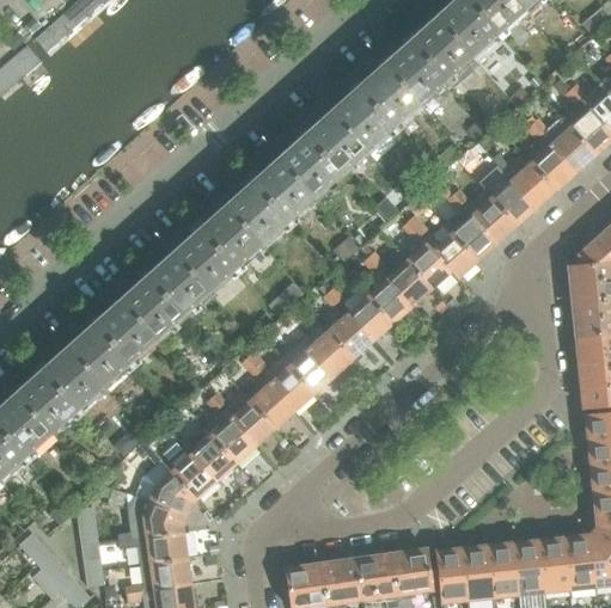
[(71,0),(32,35),(55,60),(74,44),(69,40),(77,34),(80,38),(99,23),(95,18),(114,0),(71,0)]
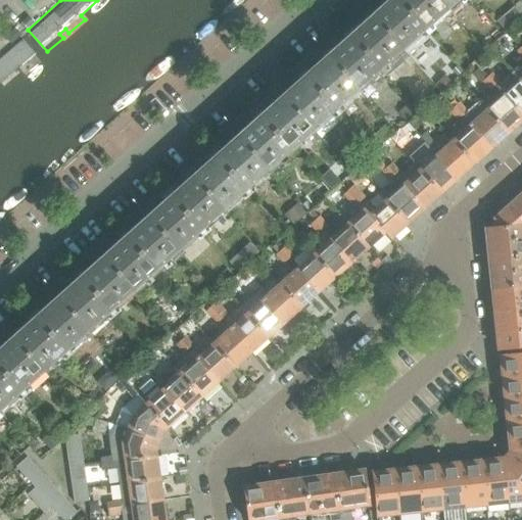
[(448,7),(441,0),(386,0),(372,13),(404,48),(448,7)]
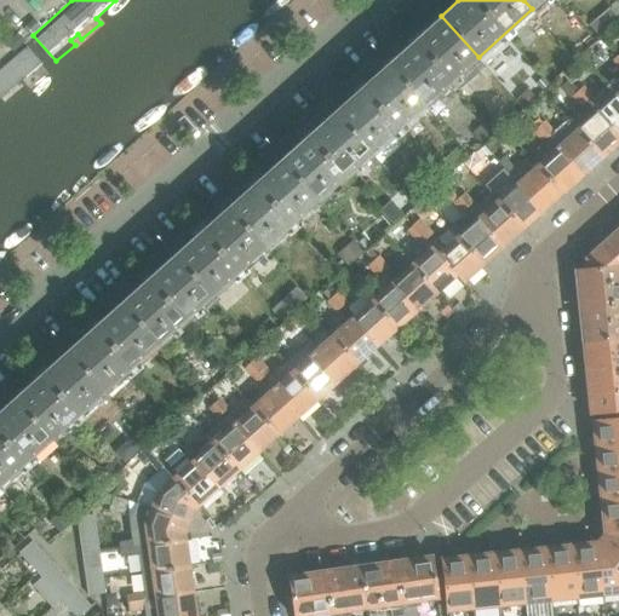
[(607,27),(618,17),(618,15),(611,6),(599,18),(607,27)]
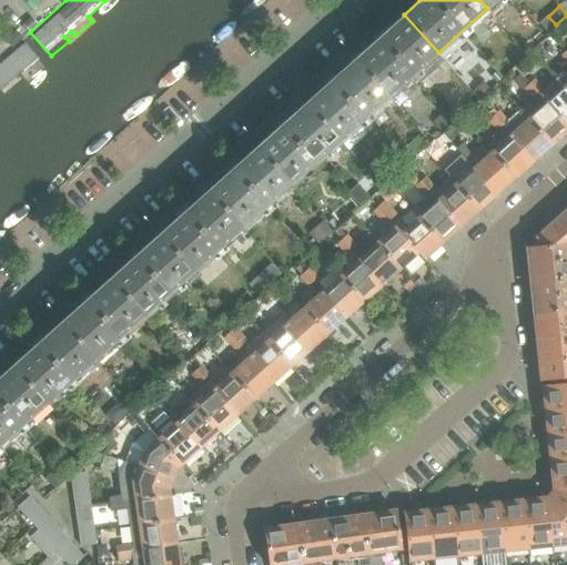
[(38,22),(31,14),(24,21),(31,28),(38,22)]
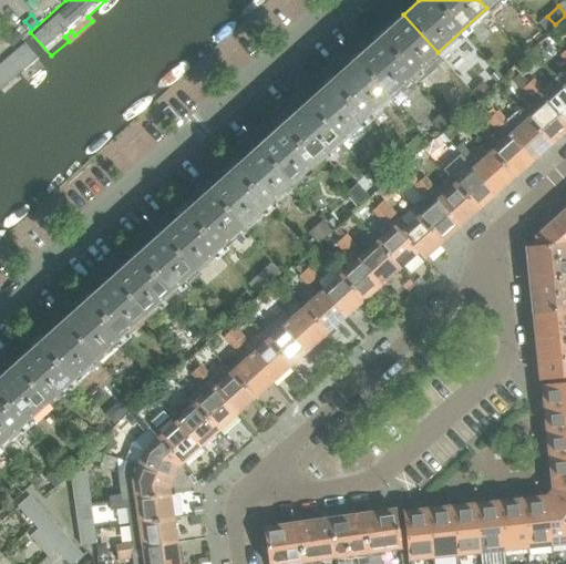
[(390,95),(438,52),(403,14),(354,57),(390,95)]
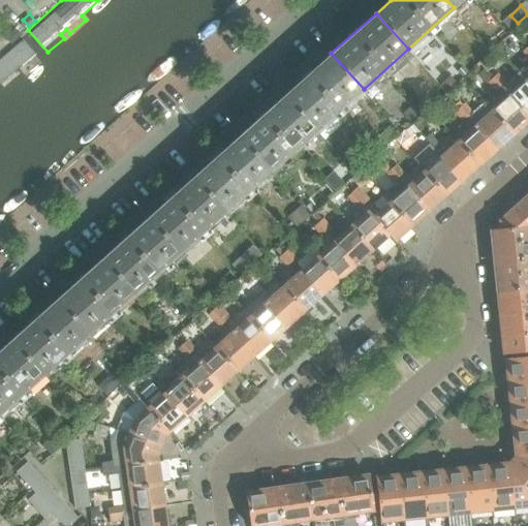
[(12,40),(21,33),(16,27),(7,35),(12,40)]
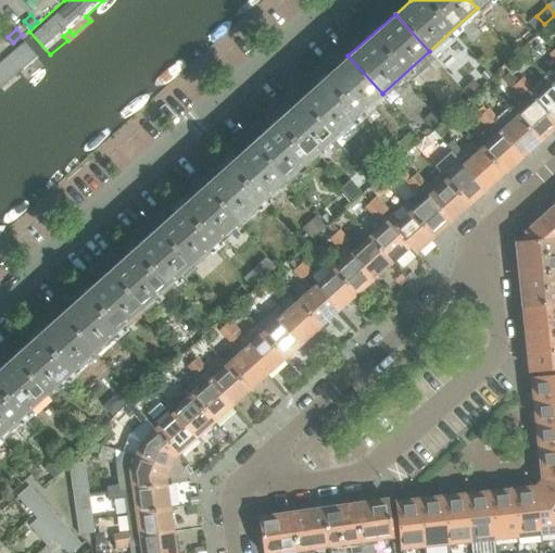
[(517,51),(527,42),(520,34),(509,44),(517,51)]
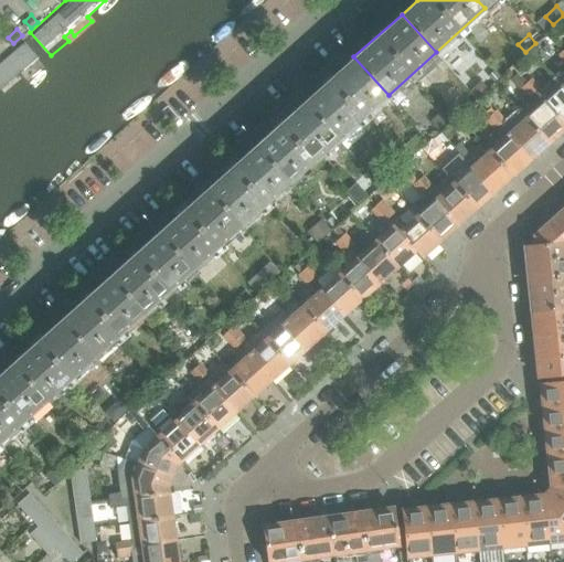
[(40,53),(25,38),(0,59),(0,88),(20,71),(29,81),(46,65),(38,55),(40,53)]
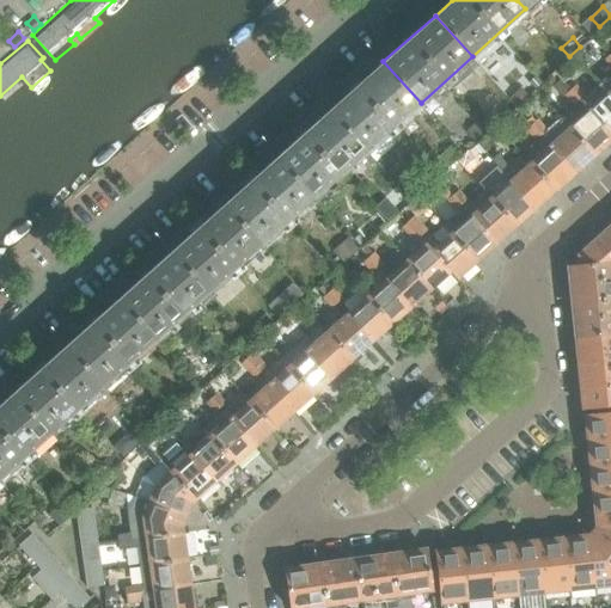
[(368,149),(421,103),(383,61),(331,108),(368,149)]
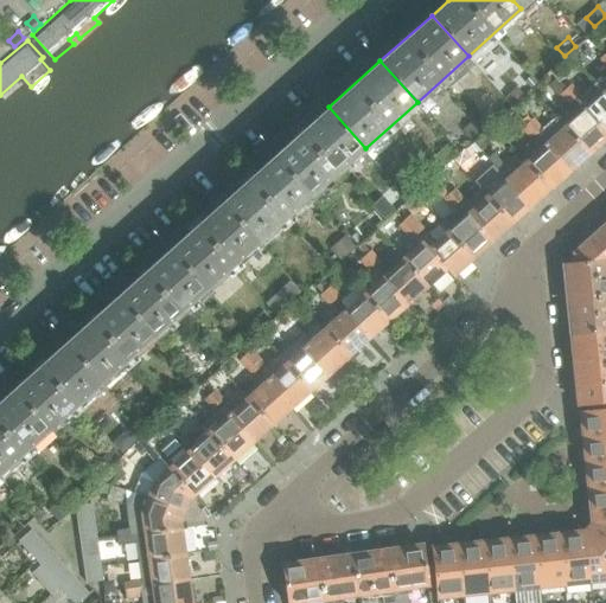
[(605,64),(603,61),(589,72),(599,83),(598,83),(605,91),(605,64)]
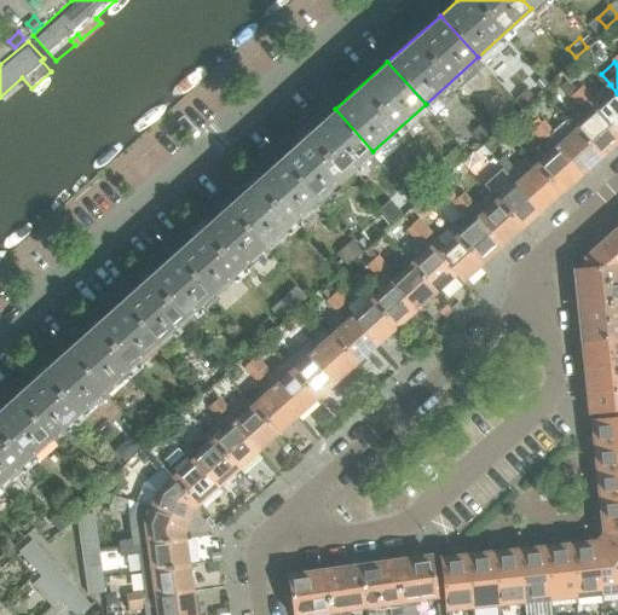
[(593,93),(583,83),(578,90),(587,99),(593,93)]
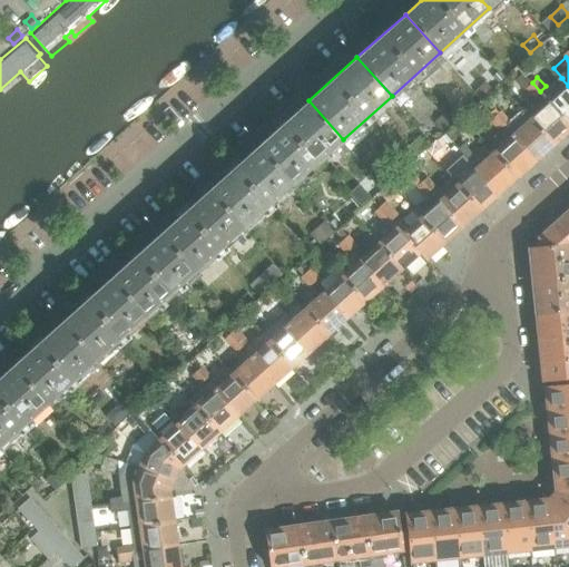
[(482,96),(492,87),(486,80),(476,89),(482,96)]
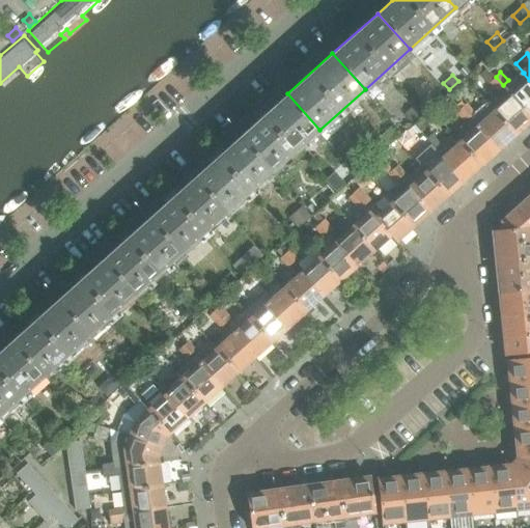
[(503,85),(496,77),(491,82),(498,89),(503,85)]
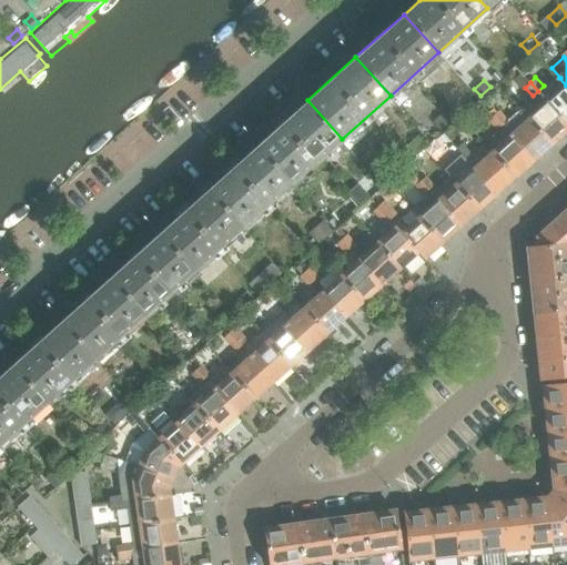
[(566,86),(547,102),(566,123),(566,86)]
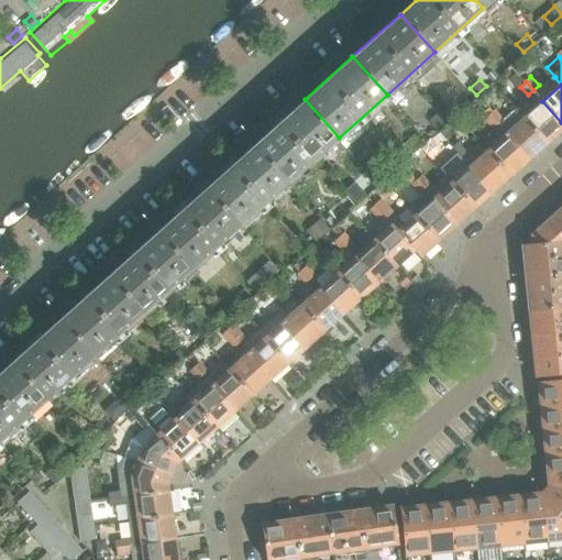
[(322,153),(339,138),(305,99),(256,143),(276,165),(290,180),(316,158),(322,153)]
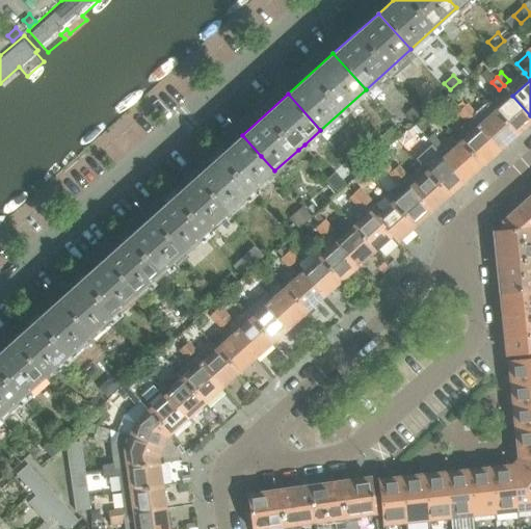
[(530,115),(512,96),(496,110),(495,110),(516,134),(530,122),(530,115)]
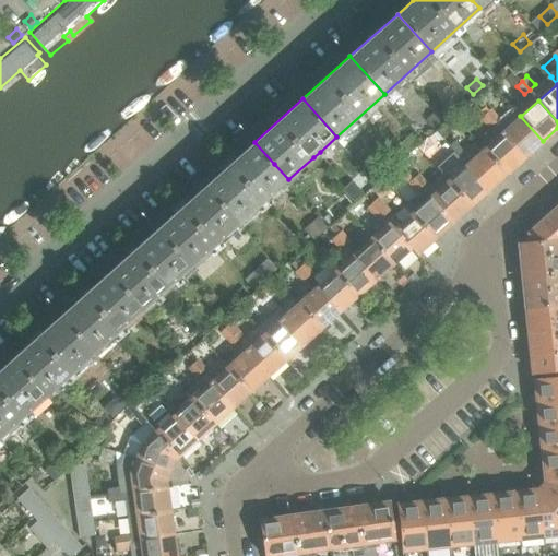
[(448,118),(459,108),(452,102),(442,110),(448,118)]
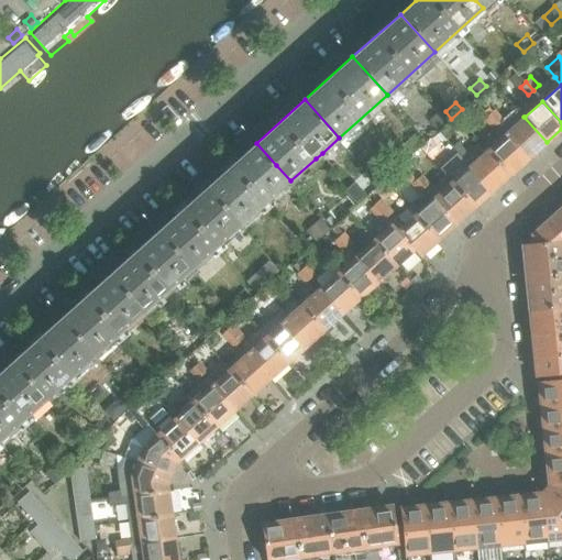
[(547,142),(524,117),(525,117),(516,107),(504,118),(494,108),(488,113),(497,122),(507,132),(506,133),(529,158),(547,142)]
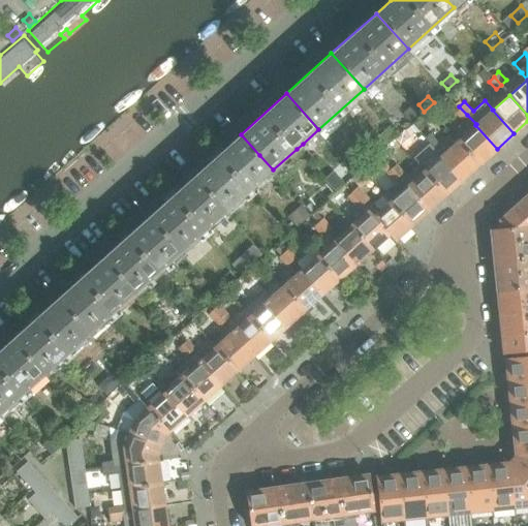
[(410,119),(421,110),(413,102),(404,112),(410,119)]
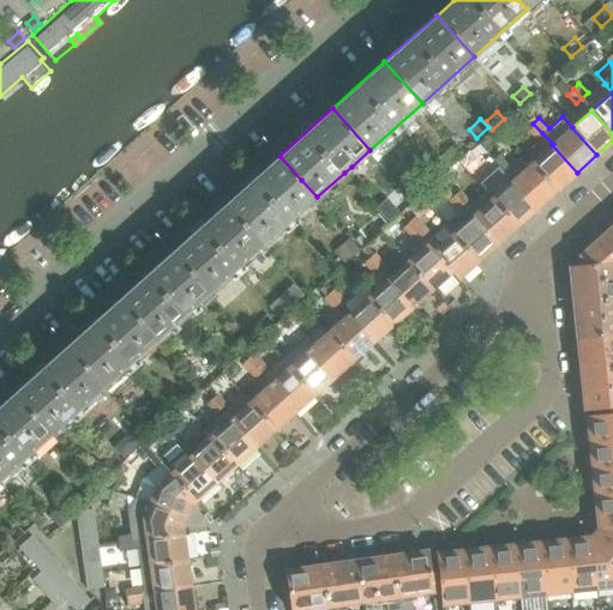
[(542,133),(533,124),(528,128),(538,139),(542,133)]
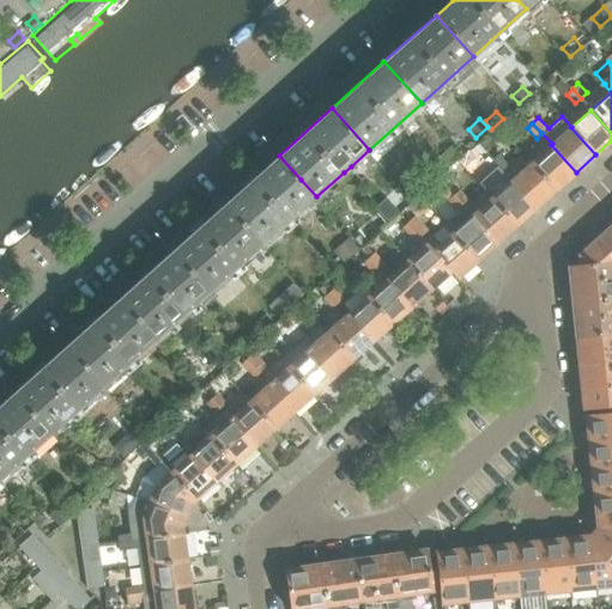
[(440,172),(461,153),(453,144),(431,163),(440,172)]
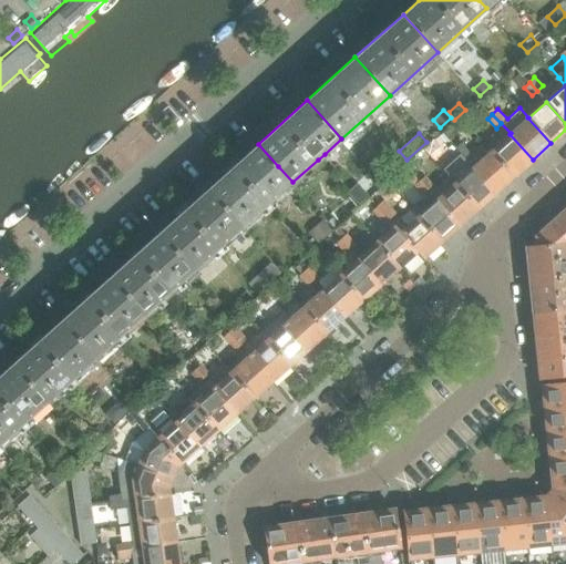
[(533,160),(510,134),(492,150),(507,166),(515,175),(533,160)]
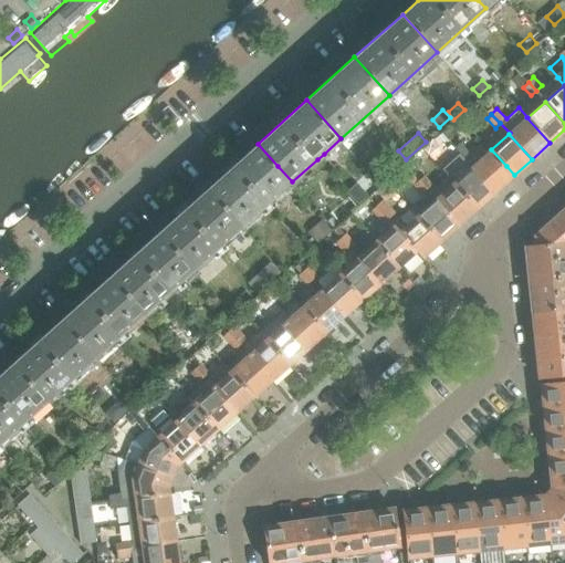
[(469,152),(461,142),(456,147),(464,156),(469,152)]
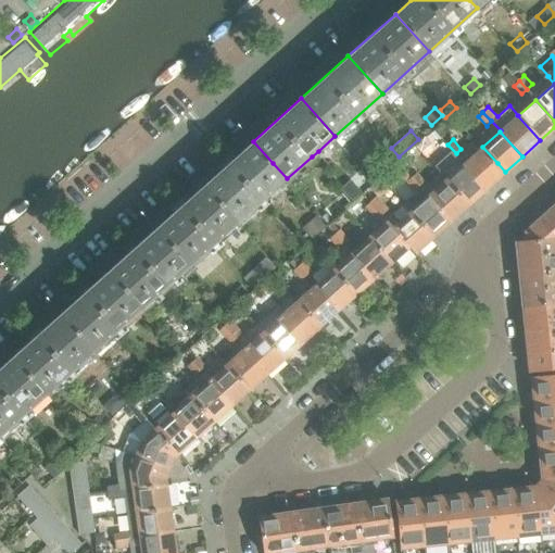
[(287,178),(273,163),(253,141),(205,184),(239,221),(287,178)]
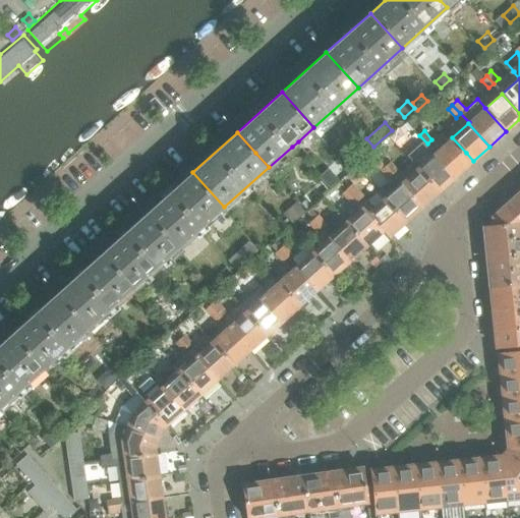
[(457,176),(436,152),(427,144),(419,135),(414,139),(425,152),(414,162),(412,160),(440,191),(457,176)]
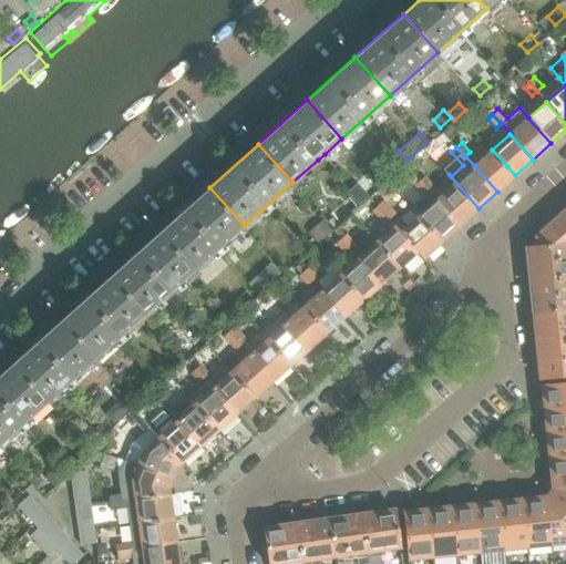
[(515,175),(507,166),(492,150),(474,165),(497,192),(515,175)]
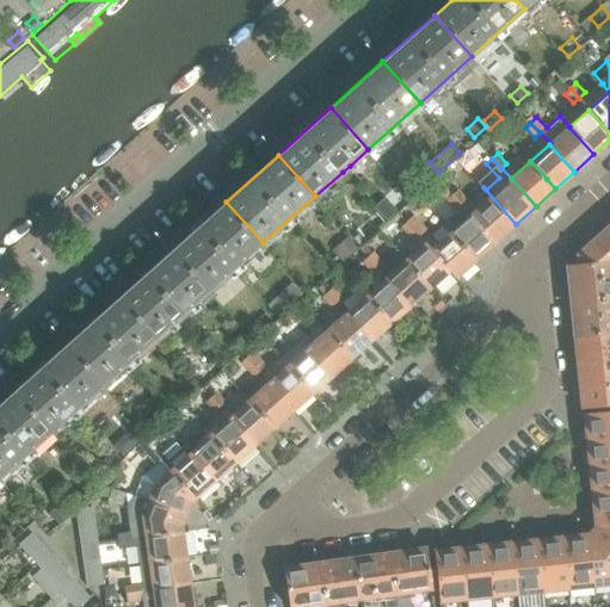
[(461,203),(453,193),(447,186),(441,191),(456,208),(461,203)]
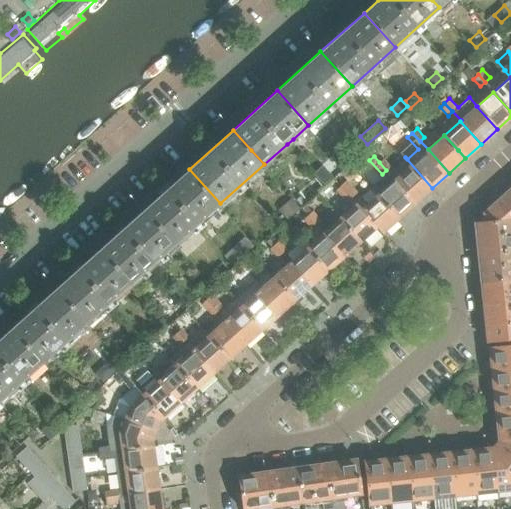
[(432,188),(405,157),(389,172),(395,179),(416,202),(432,188)]
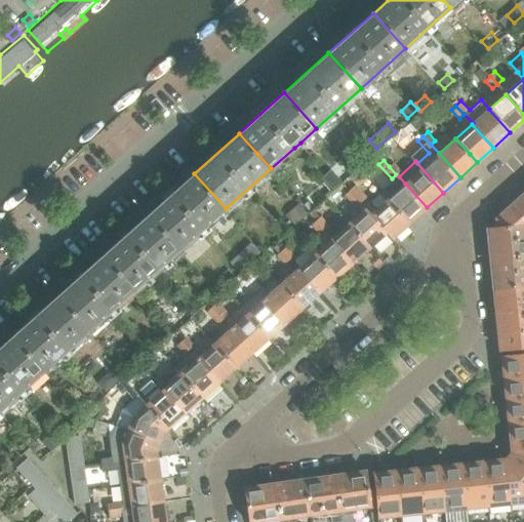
[(401,169),(394,162),(389,166),(396,174),(401,169)]
